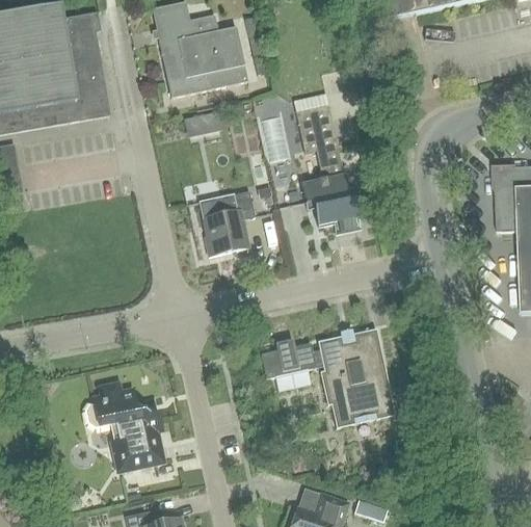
[(152,7),(160,42),(171,98),(246,81),(235,26),(217,29),(214,14),(189,19),(185,0),(152,7)]
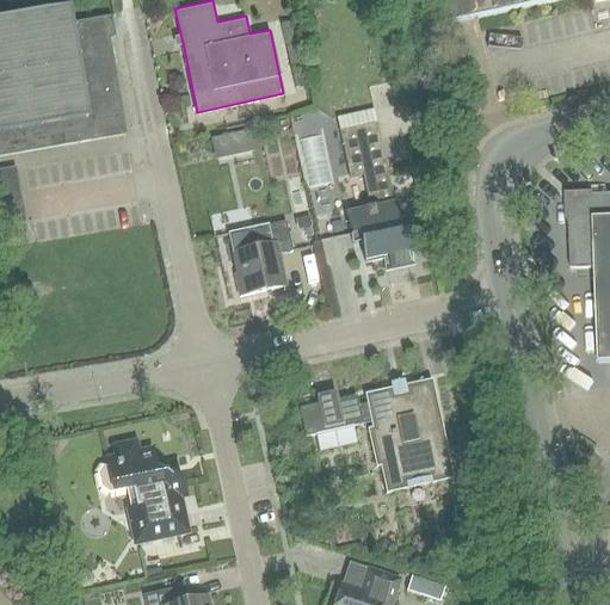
[(437,0),(442,22),(541,0),(437,0)]
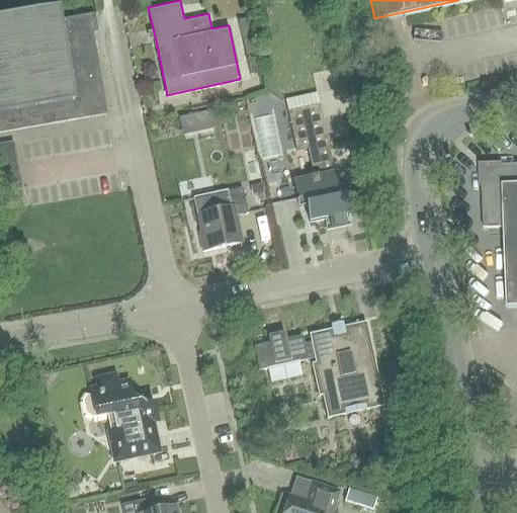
[(0,129),(105,110),(91,29),(97,28),(94,11),(60,17),(58,6),(0,15),(0,129)]
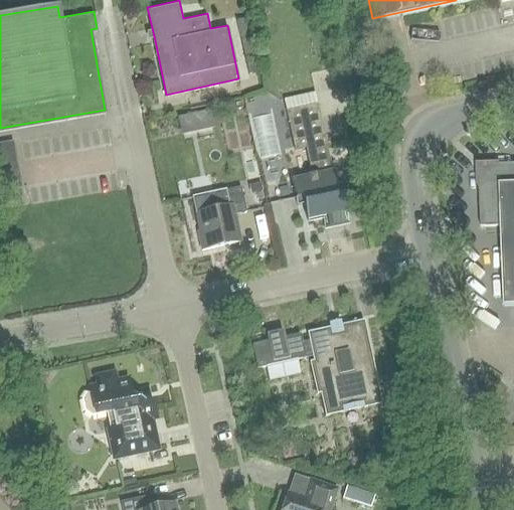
[(236,16),(239,32),(252,30),(249,14),(236,16)]
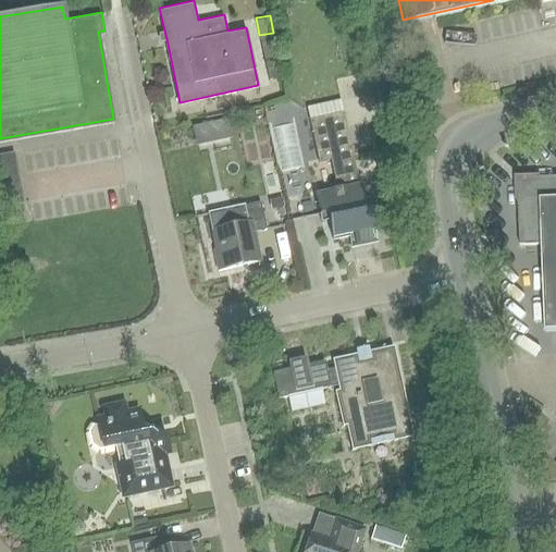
[(333,234),(349,231),(351,244),(378,238),(369,198),(363,200),(344,109),(309,117),(319,159),(331,157),(337,186),(316,191),(320,211),(328,209),(333,234)]
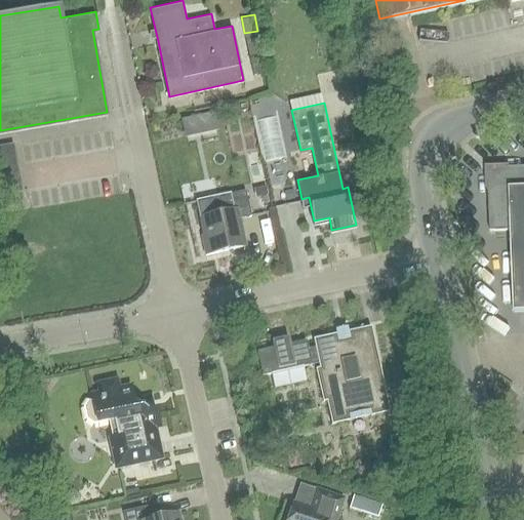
[(0,192),(22,188),(13,141),(0,143),(0,192)]
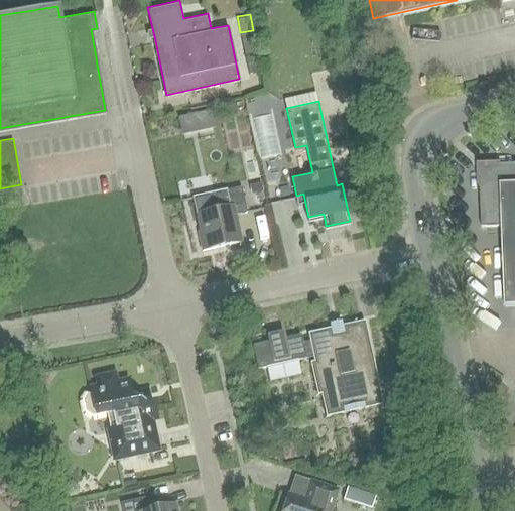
[(514,160),(479,162),(482,224),(502,224),(505,303),(514,302),(514,160)]
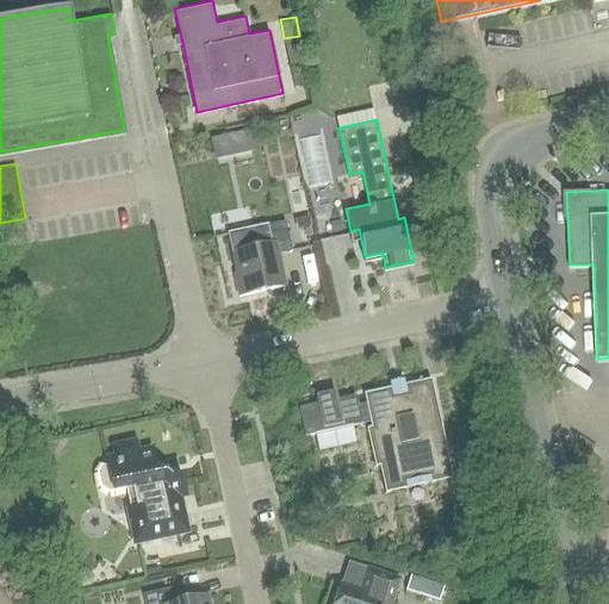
[(267,222),(229,230),(232,248),(237,271),(235,271),(240,292),(285,282),(278,250),(292,248),(286,217),(267,222)]
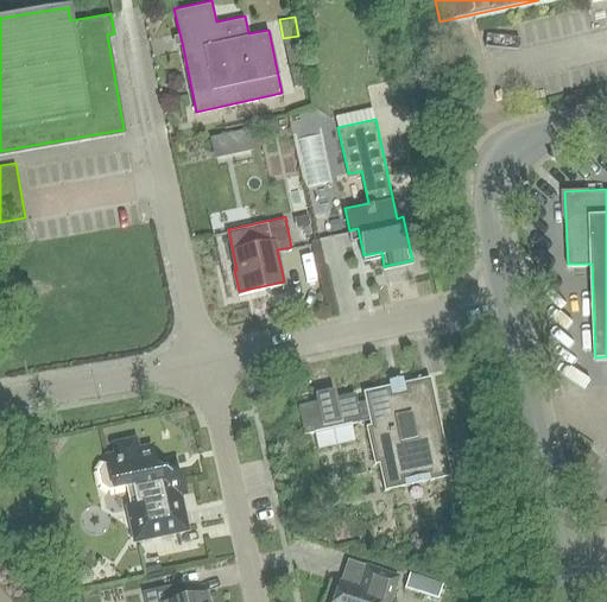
[(362,388),(365,399),(356,400),(354,390),(333,394),(332,390),(317,392),(318,398),(298,403),(304,431),(314,429),(317,445),(355,437),(352,420),(370,417),(371,423),(366,424),(374,462),(378,461),(384,487),(405,483),(404,476),(429,471),(430,477),(451,473),(430,373),(402,380),(403,387),(393,388),(391,382),(362,388)]
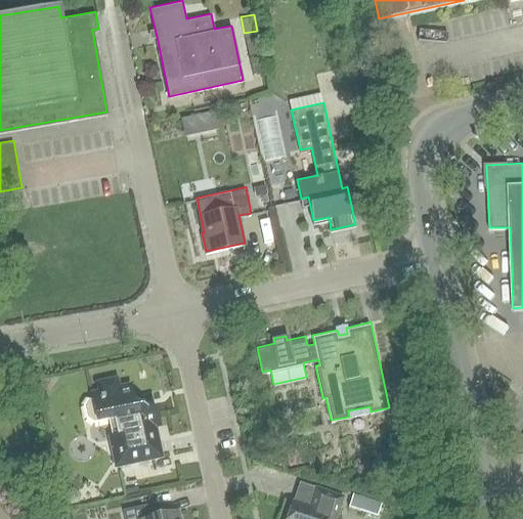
[(90,390),(91,392),(88,393),(84,400),(86,412),(92,416),(96,415),(96,419),(111,416),(115,431),(109,432),(116,464),(161,453),(155,424),(160,423),(156,404),(146,406),(141,397),(134,398),(130,382),(118,385),(118,381),(111,377),(103,379),(98,385),(99,389),(90,390)]
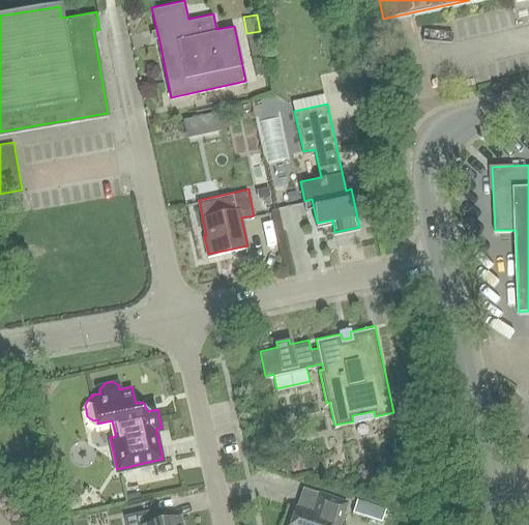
[(412,434),(393,437),(397,451),(415,448),(412,434)]
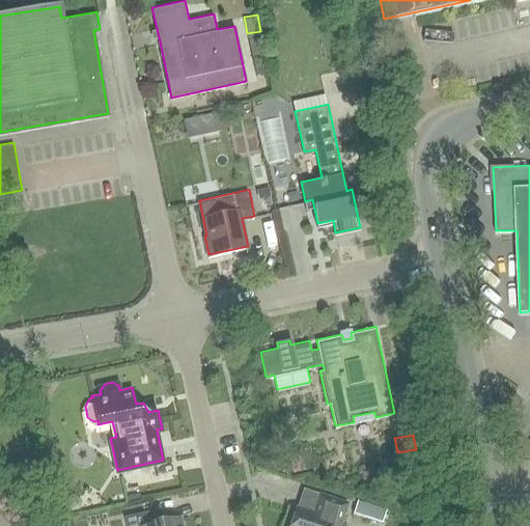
[(340,524),(347,500),(319,490),(313,509),(296,504),(288,525),(343,525),(340,524)]
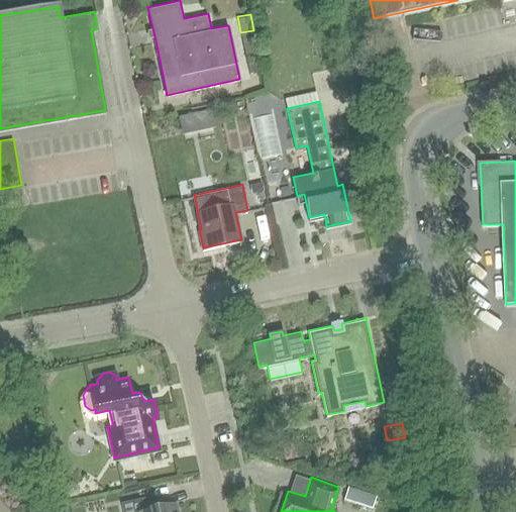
[(377,502),(381,490),(353,482),(350,494),(377,502)]
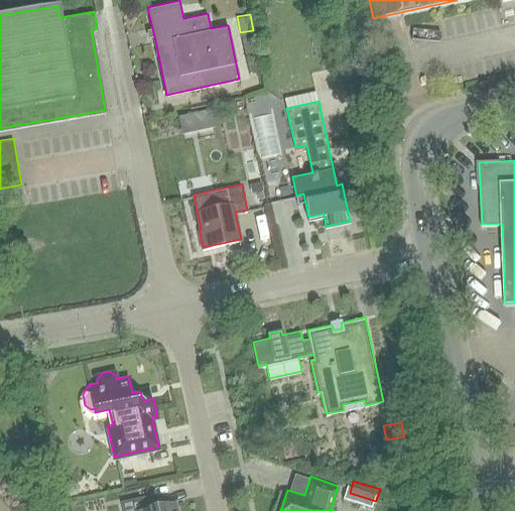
[(176,510),(175,500),(151,506),(148,494),(121,500),(123,510),(176,510)]
